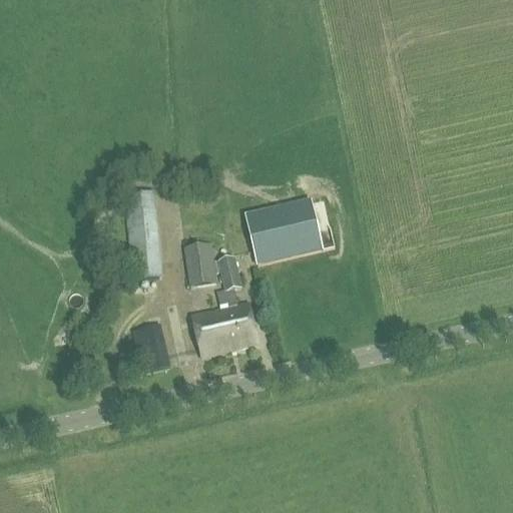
[(153,195),(127,197),(135,281),(161,278),(153,195)]
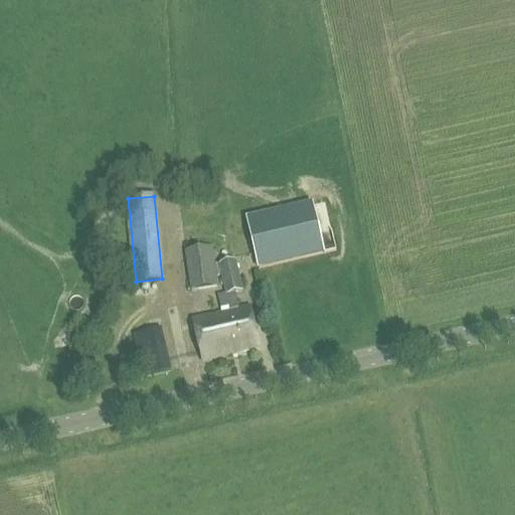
[(259,270),(324,253),(312,205),(246,220),(259,270)]
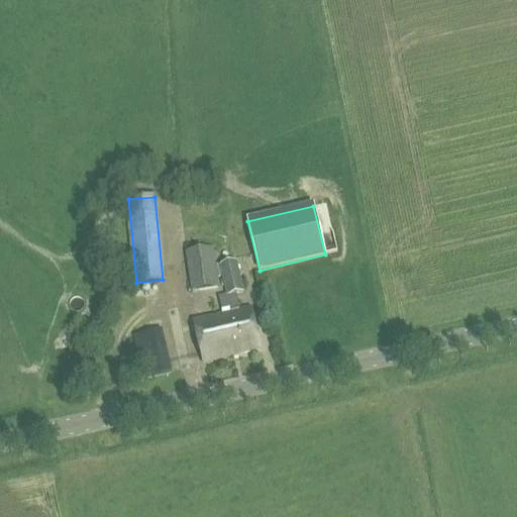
[(219,289),(213,248),(185,252),(191,293),(219,289)]
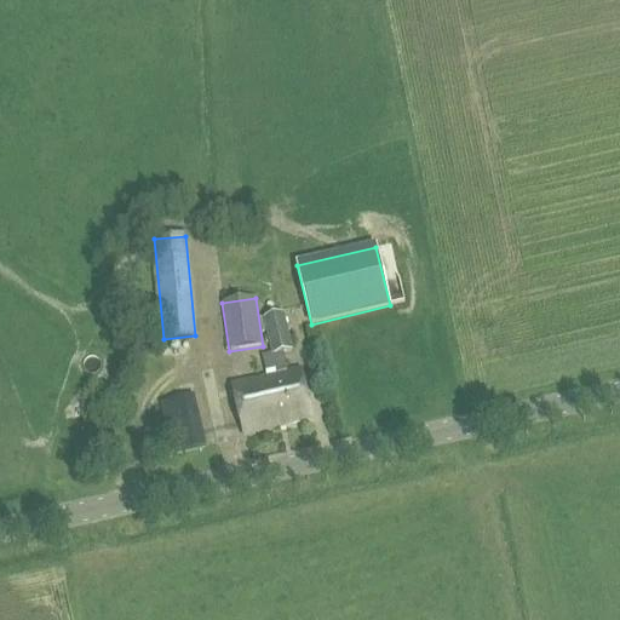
[(287,372),(283,354),(293,351),(283,314),(263,319),(271,355),(263,356),(265,377),(287,372)]
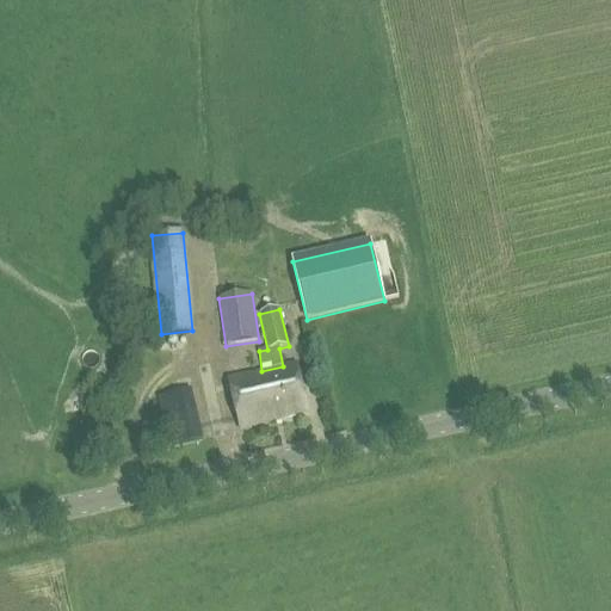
[(297,363),(283,366),(261,371),(228,380),(239,430),(308,413),(297,363)]
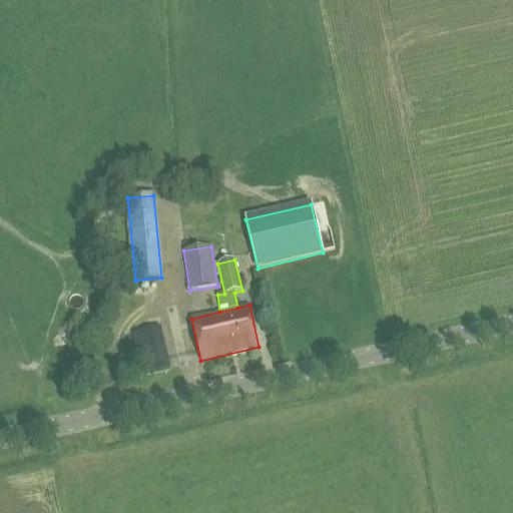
[(141,377),(170,371),(160,327),(131,333),(141,377)]
